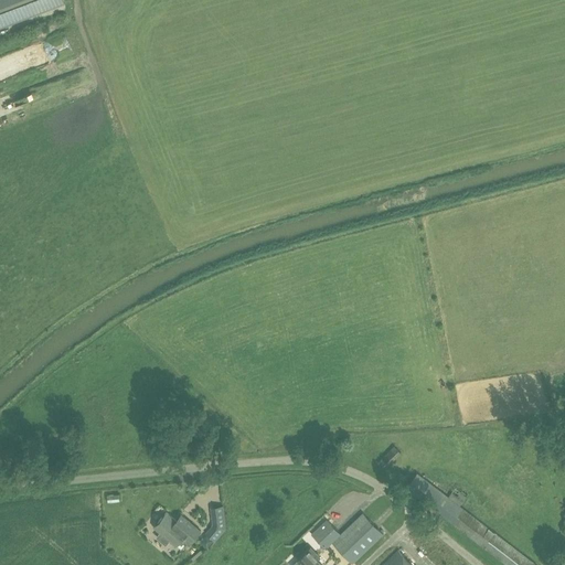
[(0,0),(0,21),(56,0),(0,0)]
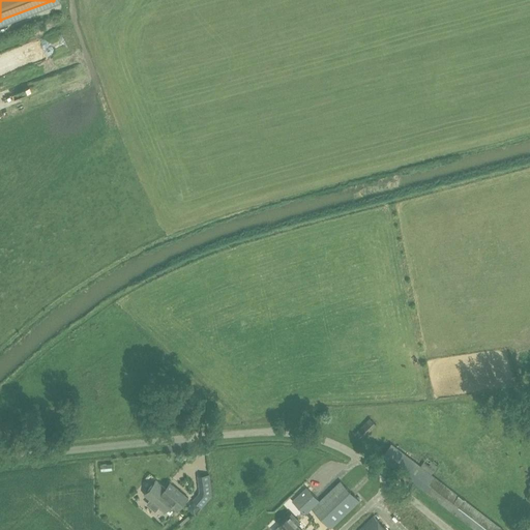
[(18,424),(22,433),(39,424),(35,416),(18,424)]
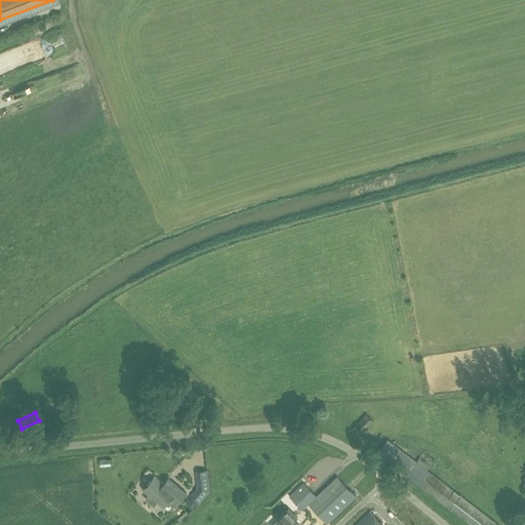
[(351,430),(357,437),(373,420),(366,414),(351,430)]
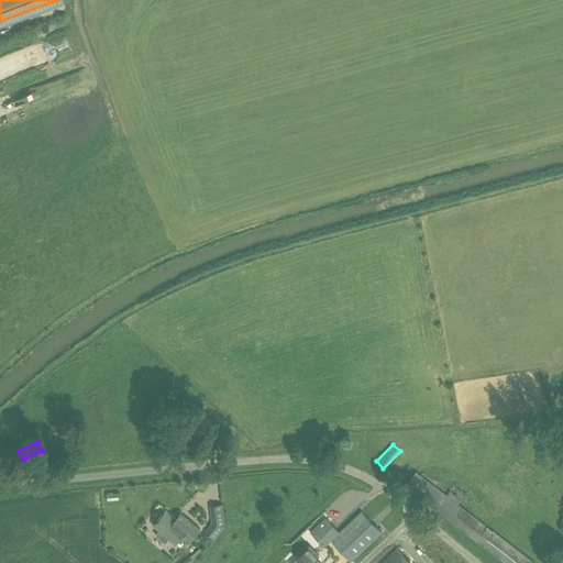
[(452,523),(504,562),(534,562),(496,532),(459,504),(437,486),(416,472),(405,486),(452,523)]
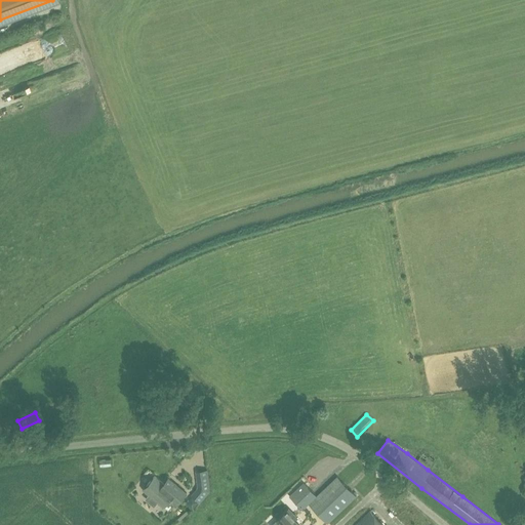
[(209,491),(207,471),(201,471),(197,472),(199,486),(198,489),(192,495),(198,501),(200,502),(209,491)]
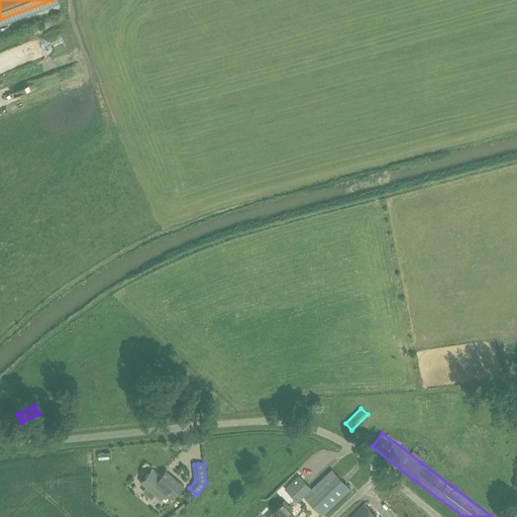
[(140,482),(161,500),(168,491),(174,497),(184,486),(166,471),(161,476),(152,469),(140,482)]
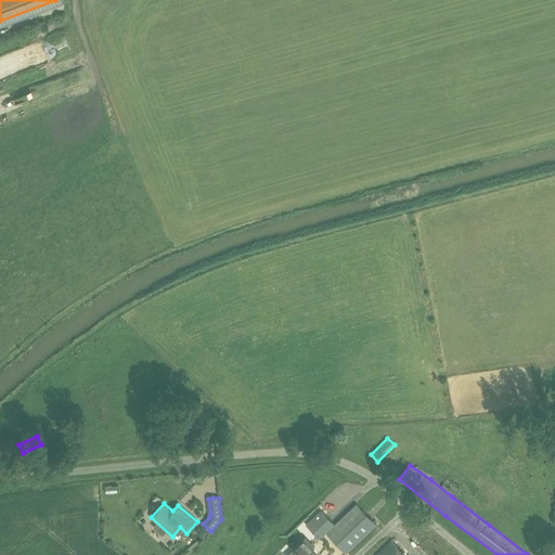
[(326,533),(347,554),(377,525),(357,503),(335,525),(321,510),(306,525),(320,539),(326,533)]
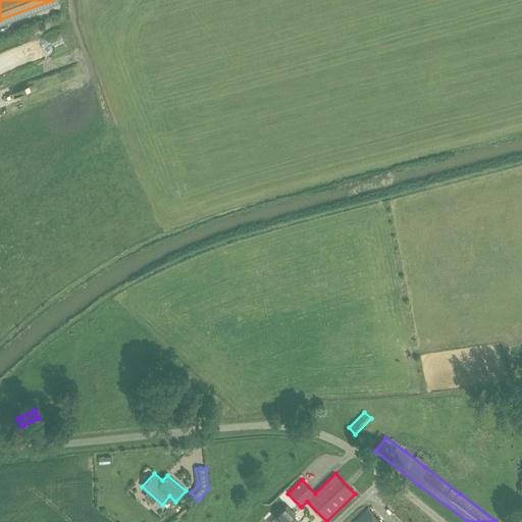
[(274,517),(278,521),(297,521),(298,521),(293,516),(296,514),(288,506),(274,517)]
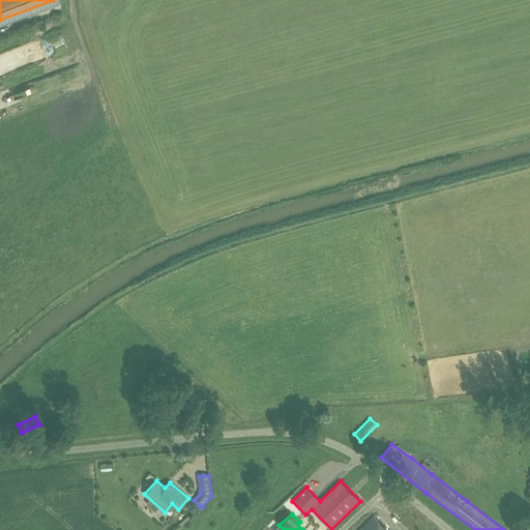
[(387,529),(374,516),(358,529),(387,529)]
